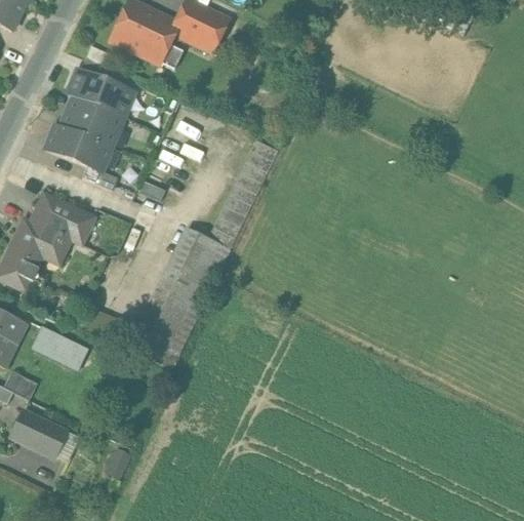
[(24,4),(15,0),(0,0),(0,24),(11,30),(24,4)]
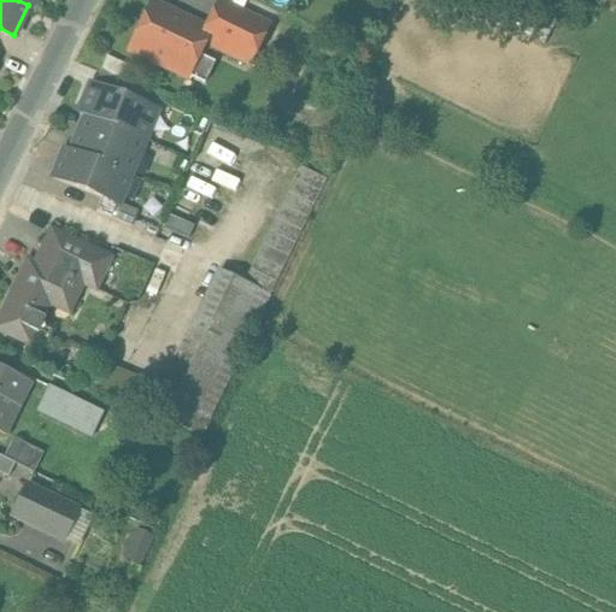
[(209,25),(157,0),(153,0),(130,47),(153,58),(152,59),(164,65),(165,63),(188,74),(205,40),(211,27),(209,25)]
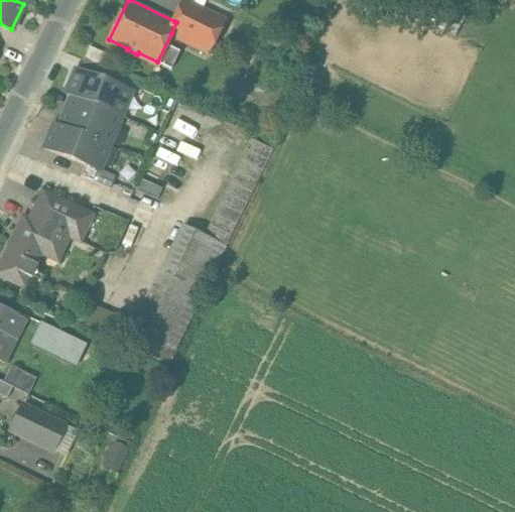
[(212,11),(189,0),(184,0),(174,21),(176,22),(171,33),(195,44),(212,11)]
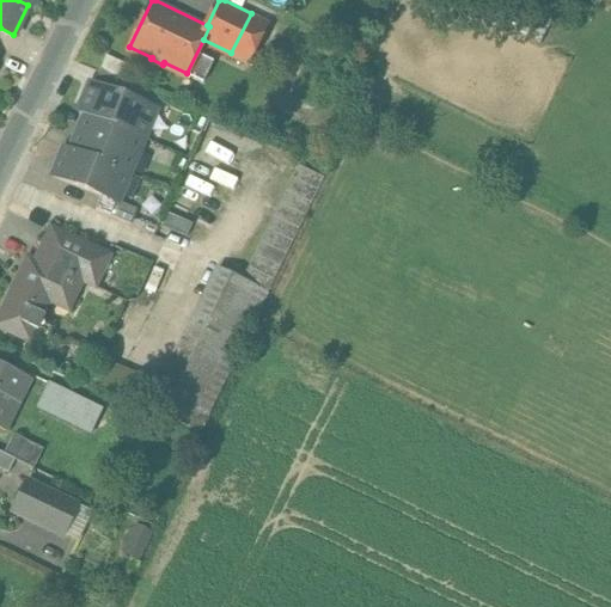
[(251,13),(231,53),(246,60),(266,20),(251,13)]
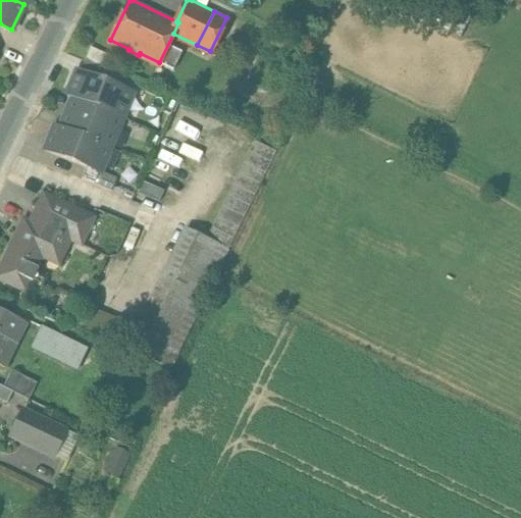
[(108,67),(86,58),(81,69),(103,79),(108,67)]
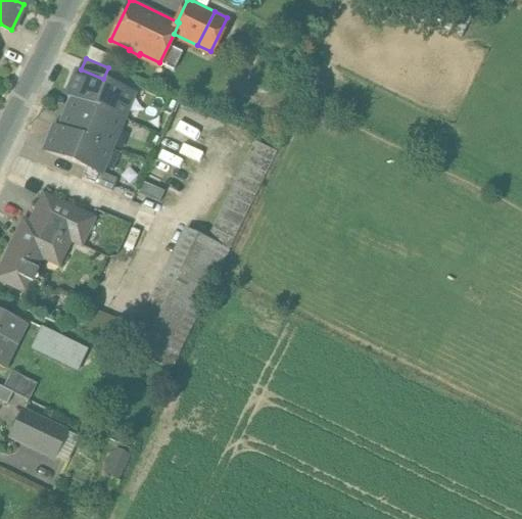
[(81,69),(79,69),(68,94),(75,96),(122,115),(132,91),(103,79),(81,69)]
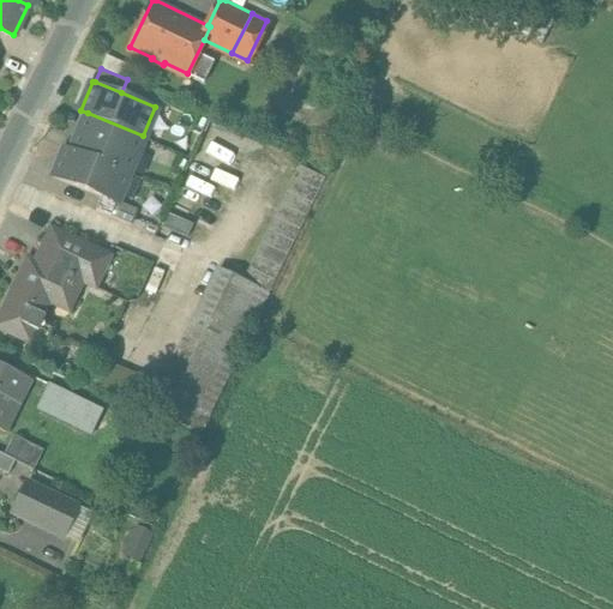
[(143,136),(88,113),(73,148),(73,149),(128,172),(143,136)]
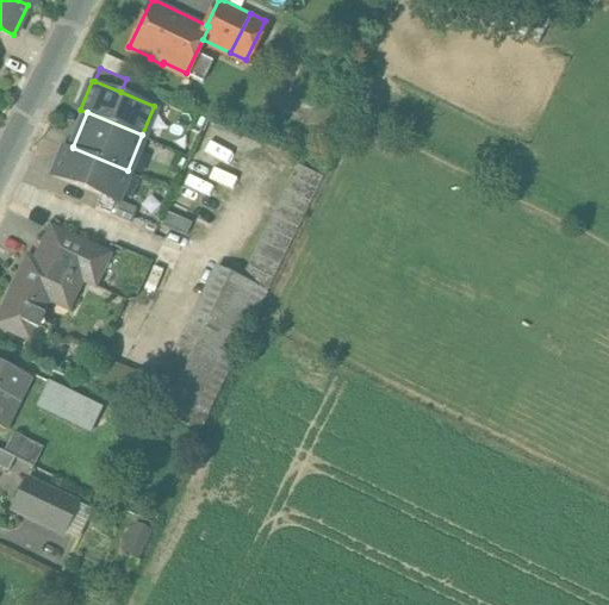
[(128,170),(73,148),(73,147),(66,144),(55,173),(101,192),(116,198),(117,197),(128,170)]
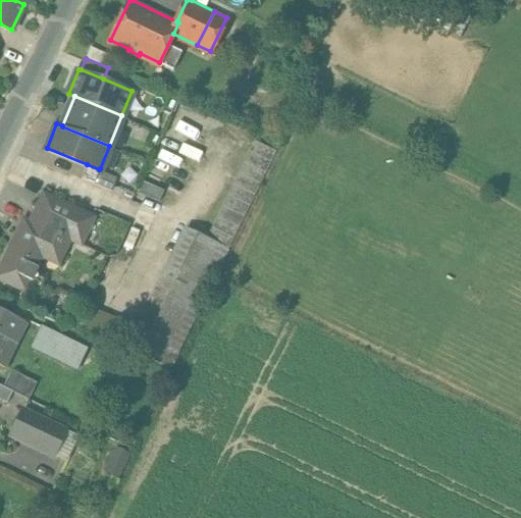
[(276,149),(255,138),(250,149),(271,160),(276,149)]
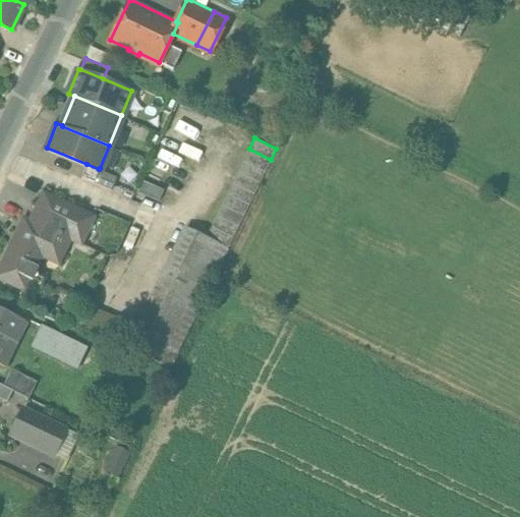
[(271,160),(249,149),(244,160),(266,170),(271,160)]
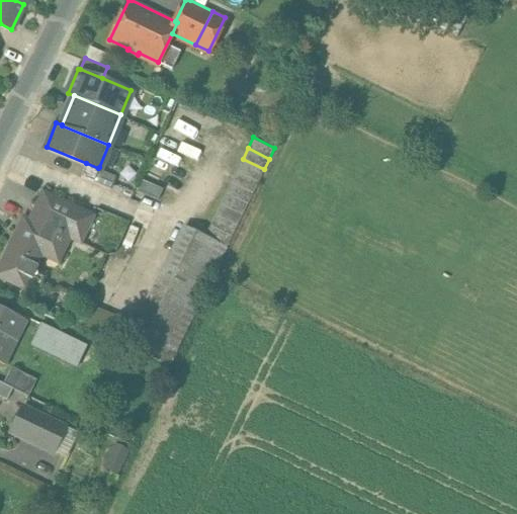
[(264,169),(243,159),(237,169),(259,180),(264,169)]
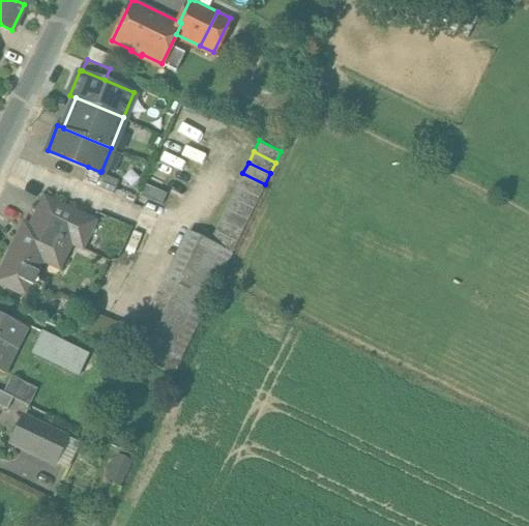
[(119,179),(101,171),(100,172),(88,167),(84,179),(114,192),(119,179)]
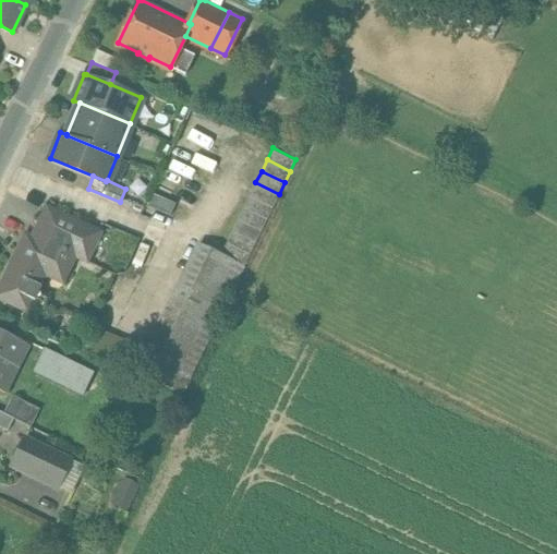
[(279,194),(255,182),(250,194),(274,206),(279,194)]
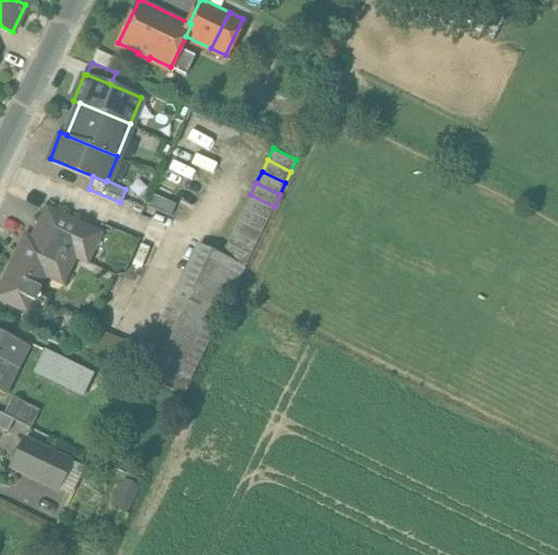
[(177,201),(153,191),(147,203),(171,213),(177,201)]
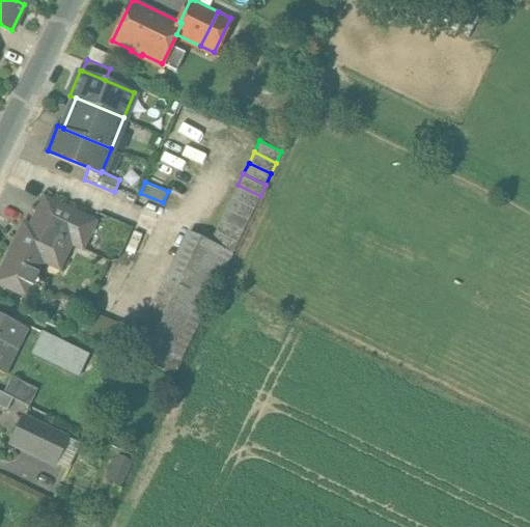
[(260,196),(238,185),(232,196),(254,206),(260,196)]
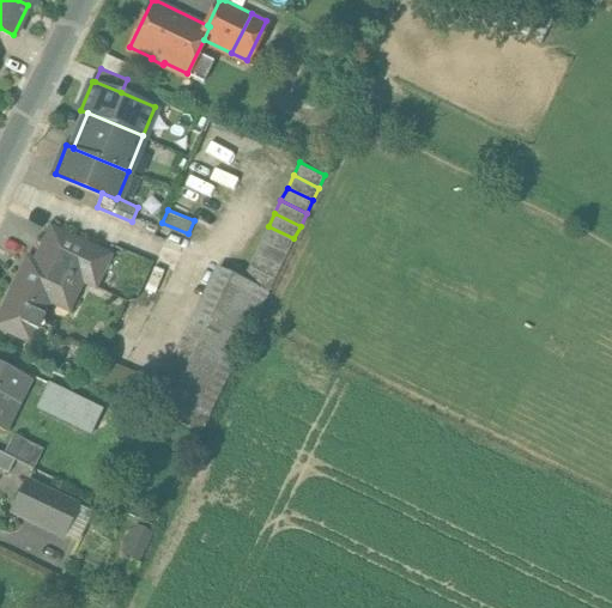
[(111,253),(52,224),(35,257),(36,259),(83,280),(84,279),(94,284),(96,284),(97,284),(97,283),(111,253)]
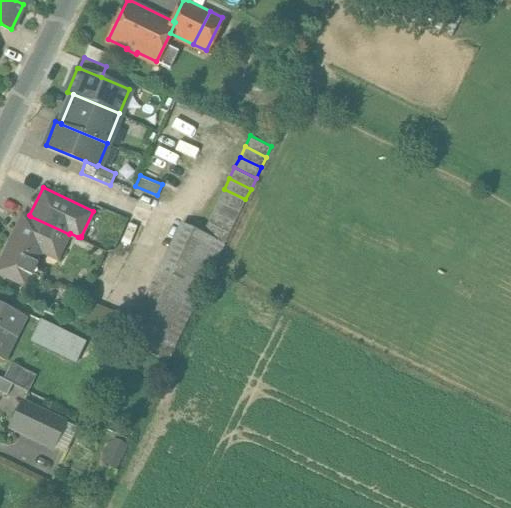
[(245,199),(224,189),(219,200),(240,210),(245,199)]
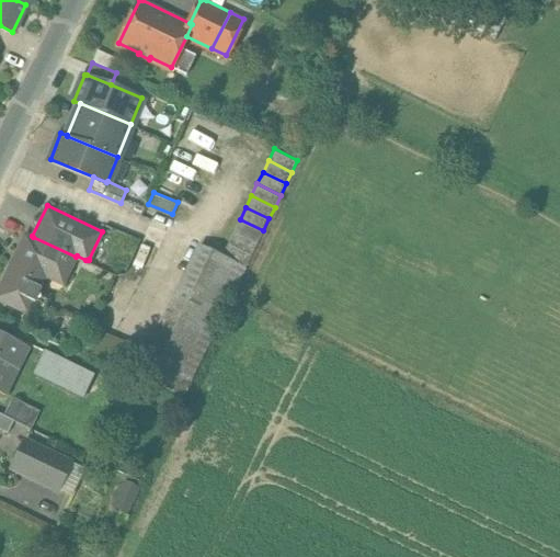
[(263,230),(240,219),(233,230),(258,242),(263,230)]
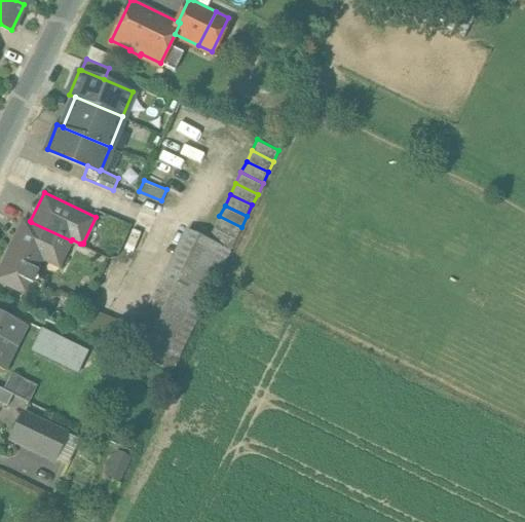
[(241,227),(219,216),(214,227),(235,237),(241,227)]
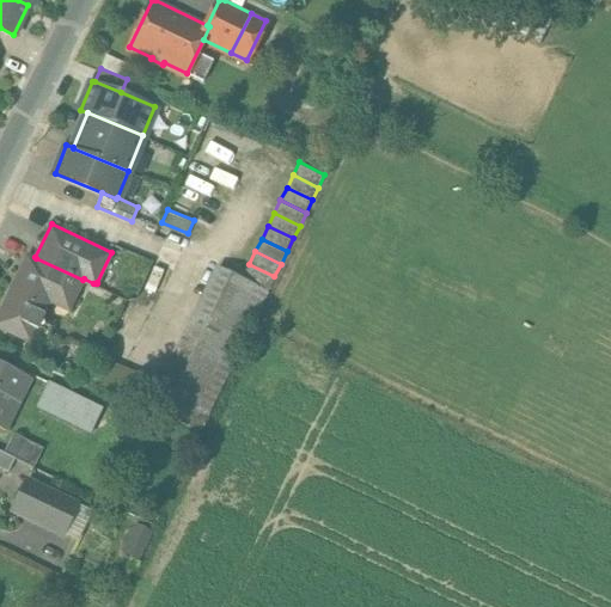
[(30,270),(22,267),(0,310),(0,324),(31,341),(55,293),(72,301),(83,280),(36,258),(30,270)]
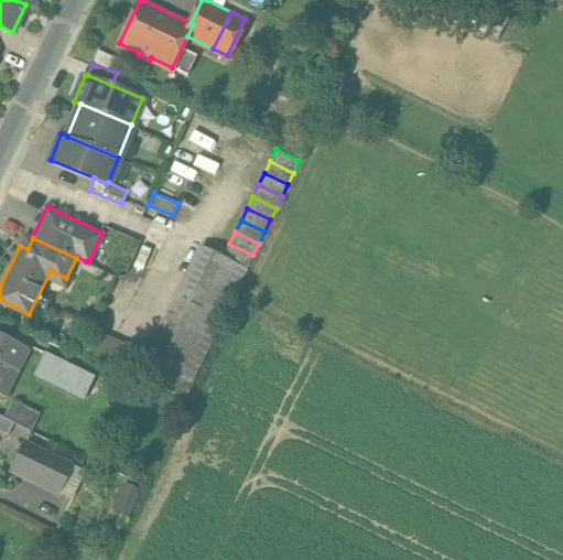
[(252,255),(229,244),(224,256),(247,267),(252,255)]
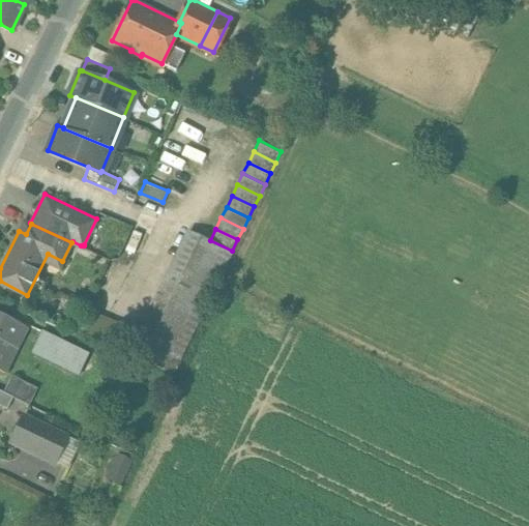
[(210,240),(188,230),(169,271),(213,293),(233,252),(232,251),(210,240)]
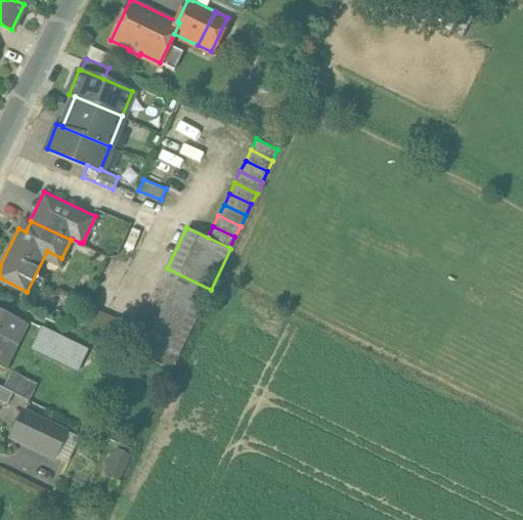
[(211,290),(167,268),(134,335),(147,342),(178,356),(211,290)]
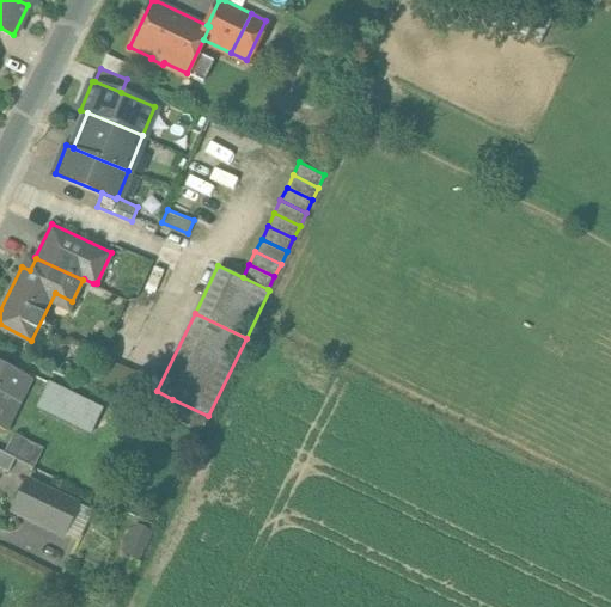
[(116,361),(104,387),(117,392),(128,366),(116,361)]
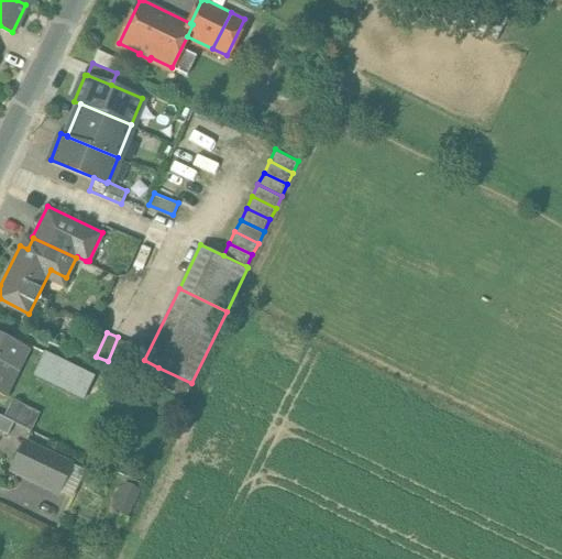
[(23,347),(0,335),(0,390),(2,392),(23,347)]
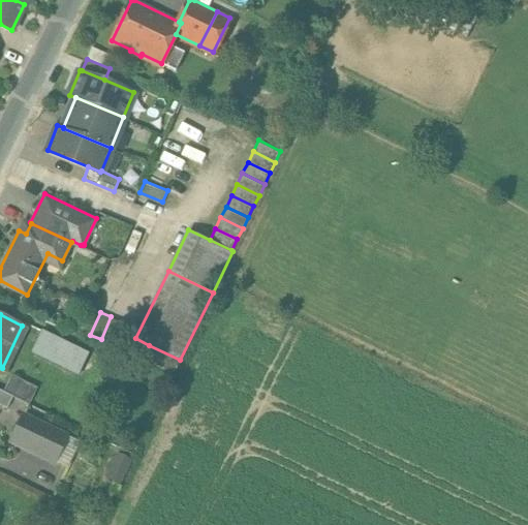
[(111,316),(101,339),(113,344),(122,321),(111,316)]
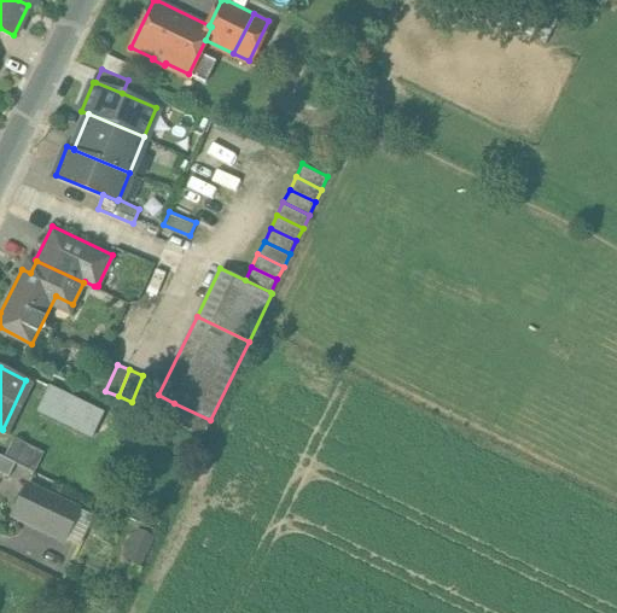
[(103,412),(51,386),(39,409),(92,435),(103,412)]
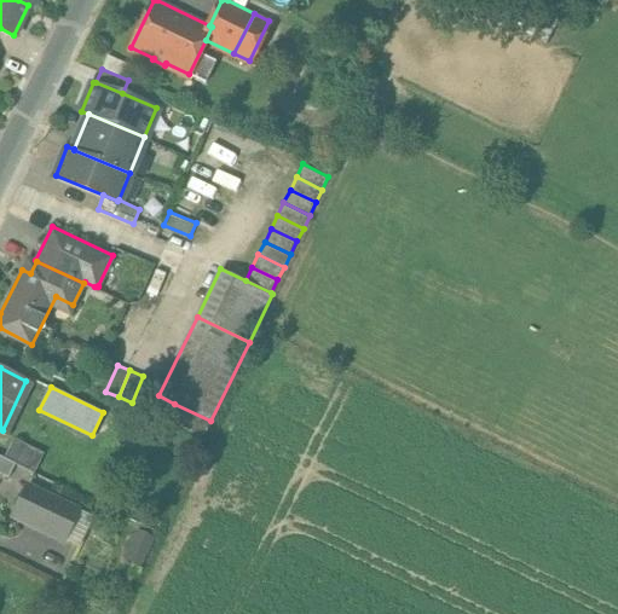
[(211,421),(174,404),(168,418),(204,433),(211,421)]
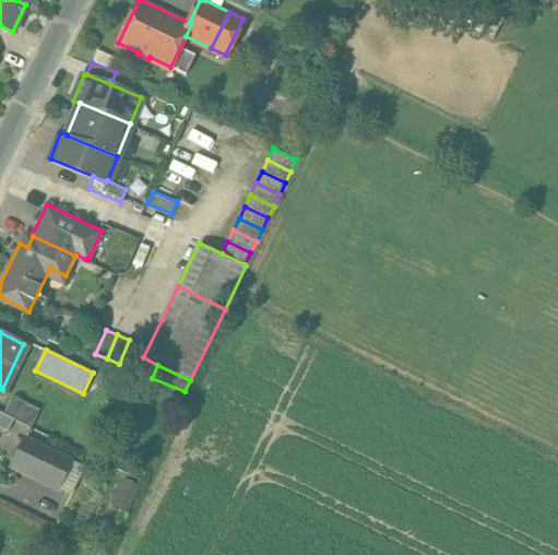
[(42,410),(14,397),(7,412),(13,415),(34,426),(42,410)]
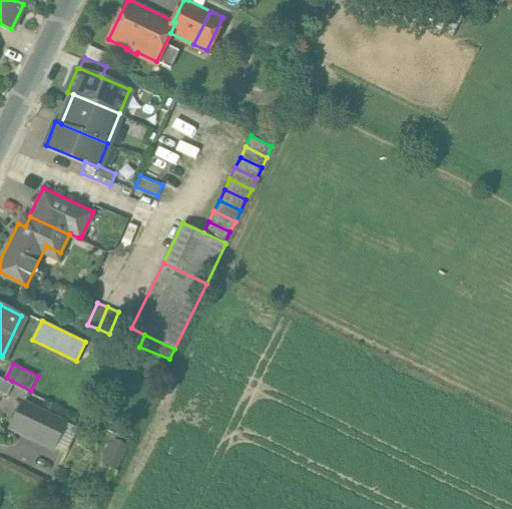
[(6,378),(0,375),(0,393),(5,396),(12,381),(6,378)]
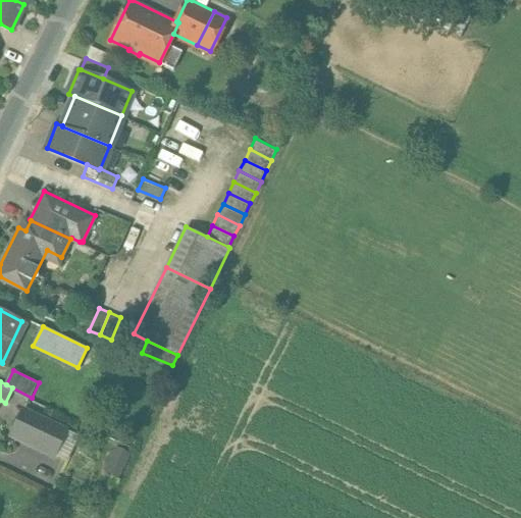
[(67,428),(22,407),(10,433),(54,455),(67,428)]
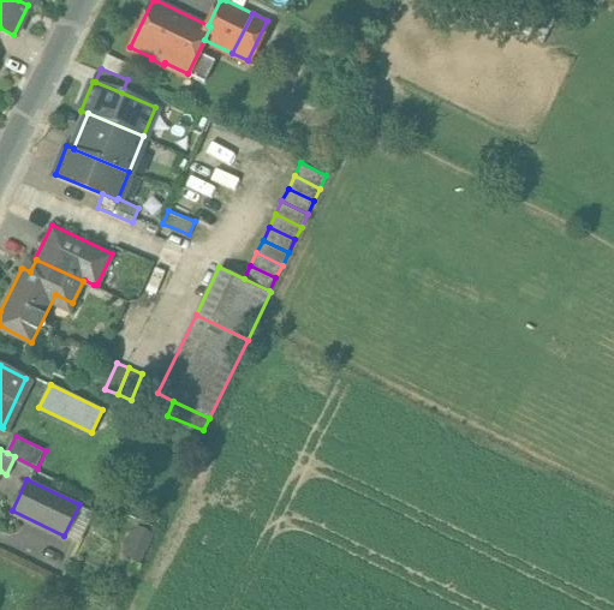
[(126,550),(142,557),(154,531),(138,524),(126,550)]
